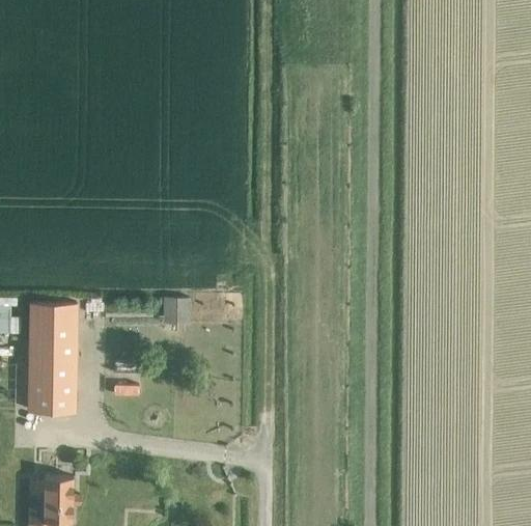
[(11,295),(0,295),(0,333),(16,333),(16,311),(11,311),(11,295)]
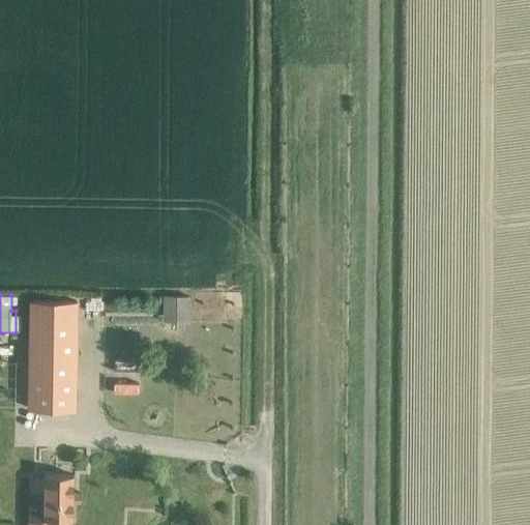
[(189,301),(163,301),(163,321),(189,321),(189,301)]
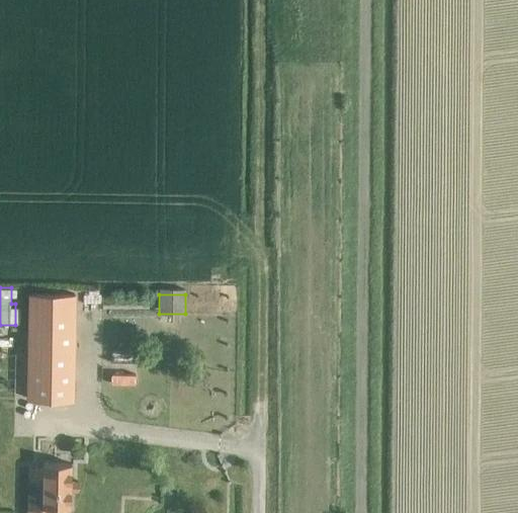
[(27,404),(73,405),(75,300),(29,298),(27,404)]
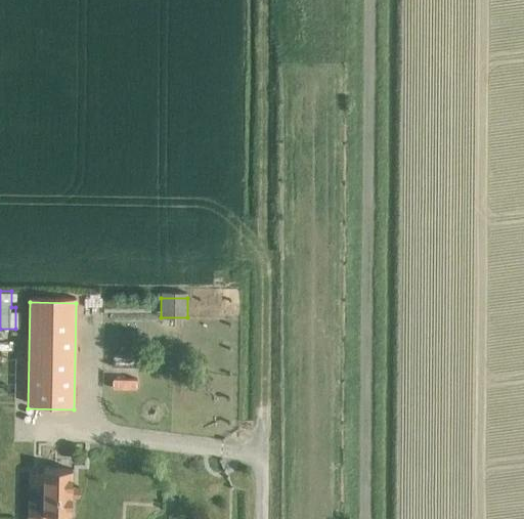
[(80,502),(80,492),(72,492),(73,474),(44,474),(44,478),(30,478),(28,518),(72,518),(72,502),(80,502)]
